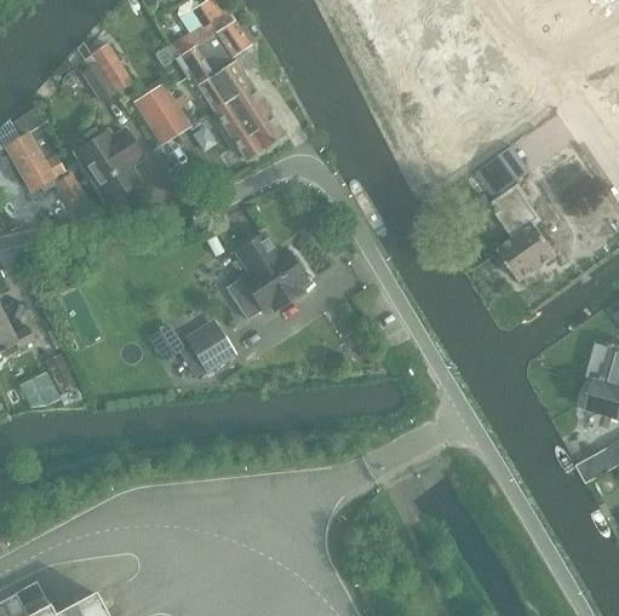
[(177,5),(176,12),(188,32),(176,40),(184,52),(213,34),(231,56),(251,44),(228,9),(221,13),(212,0),(207,0),(200,5),(198,0),(185,0),(177,5)]
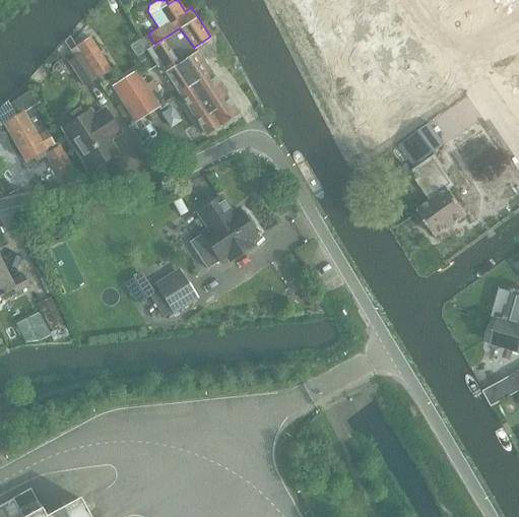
[(322,0),(339,24),(374,0),(322,0)]
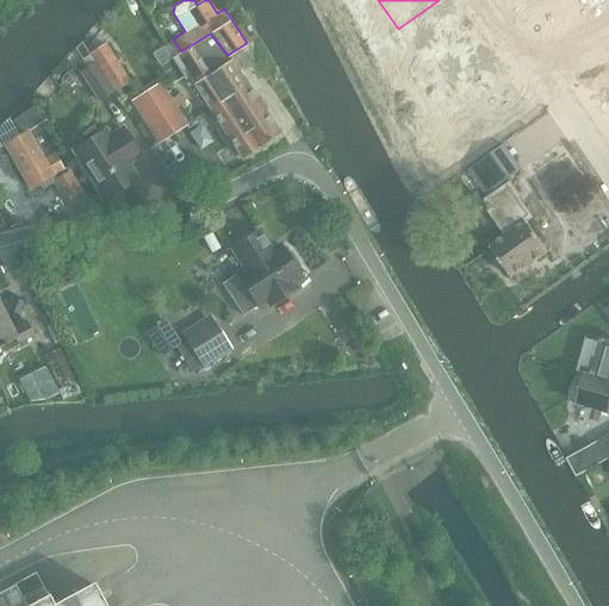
[(439,0),(398,29),(420,57),(459,29),(439,0)]
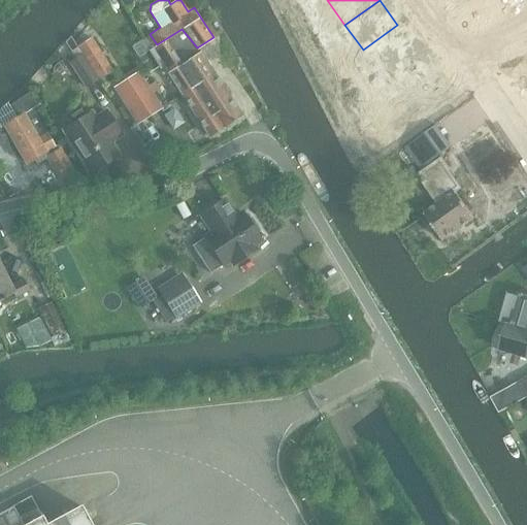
[(467,0),(464,2),(469,9),(480,2),(478,0),(467,0)]
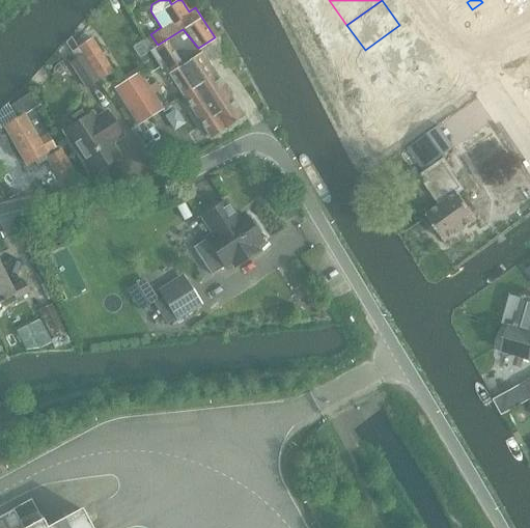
[(163,63),(183,92),(214,72),(198,48),(183,29),(158,45),(149,50),(160,66),(163,63)]
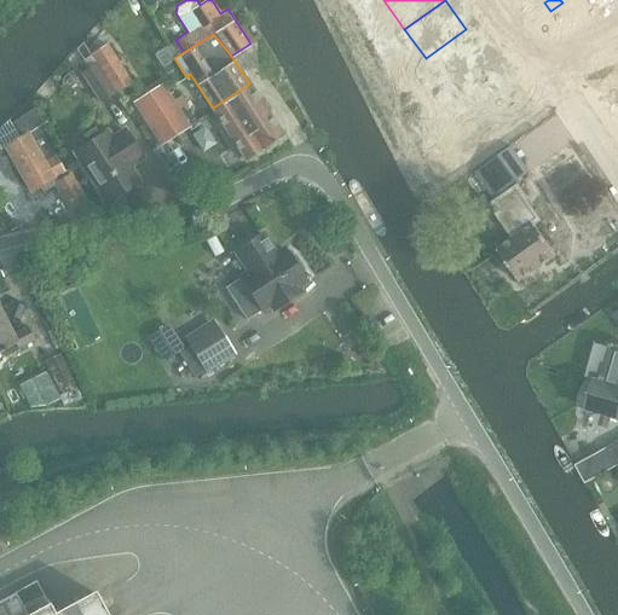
[(90,53),(88,51),(85,45),(82,40),(76,47),(78,51),(82,57),(82,58),(90,53)]
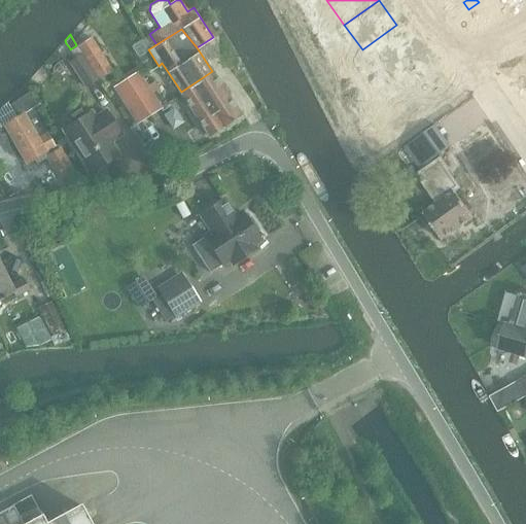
[(91,36),(76,45),(81,54),(97,77),(111,68),(91,36)]
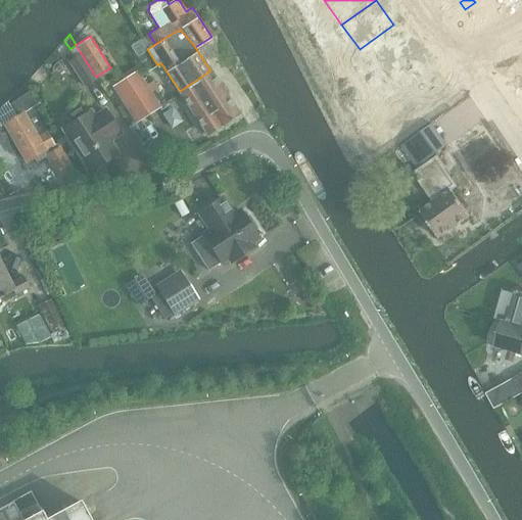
[(408,45),(374,69),(391,94),(426,69),(408,45)]
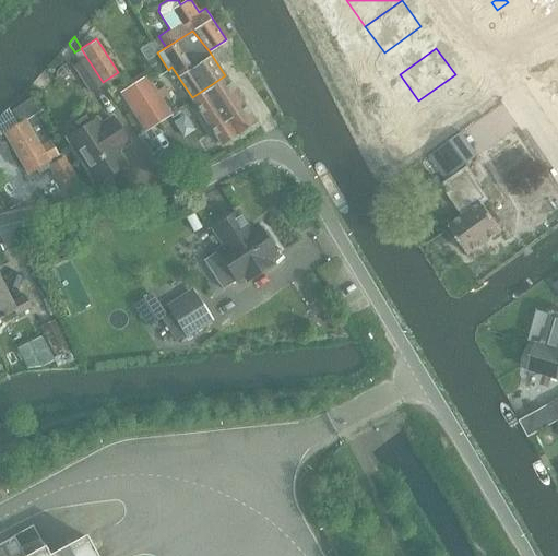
[(103,82),(86,57),(73,66),(90,91),(103,82)]
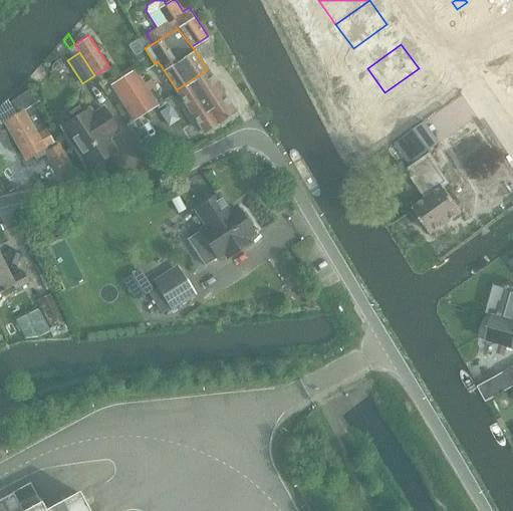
[(512,66),(511,63),(501,70),(506,77),(512,71),(512,66)]
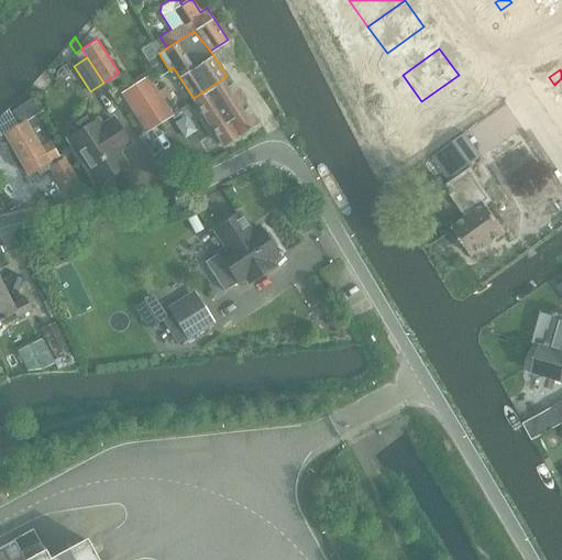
[(146,75),(134,84),(160,121),(172,113),(162,98),(156,90),(146,75)]
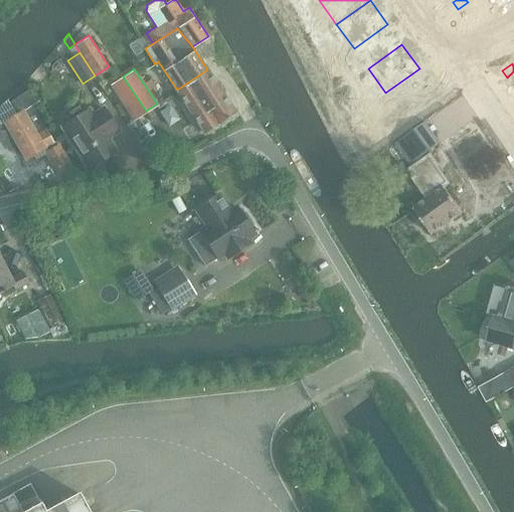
[(419,68),(385,93),(403,117),(437,93),(419,68)]
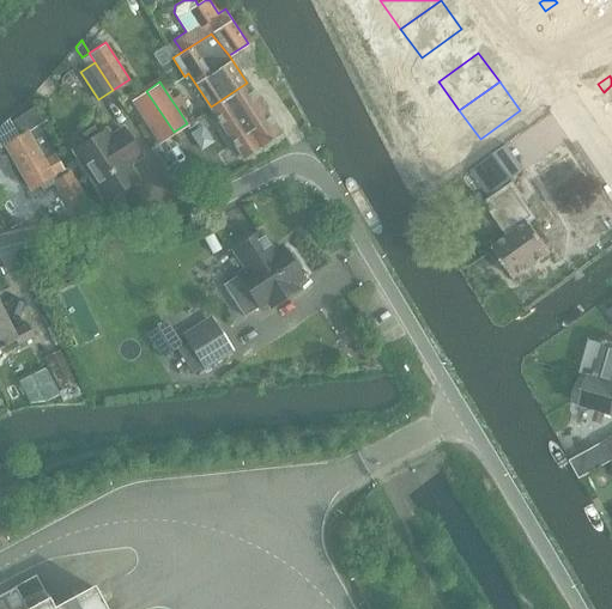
[(280,133),(247,83),(211,107),(243,157),(280,133)]
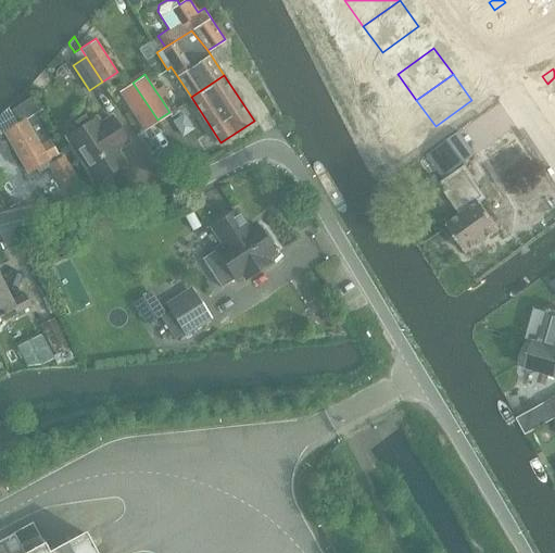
[(144,127),(158,120),(133,83),(121,90),(144,127)]
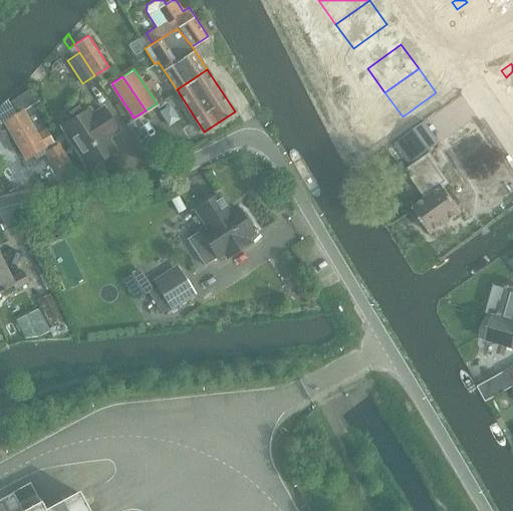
[(150,78),(143,82),(148,89),(155,85),(150,78)]
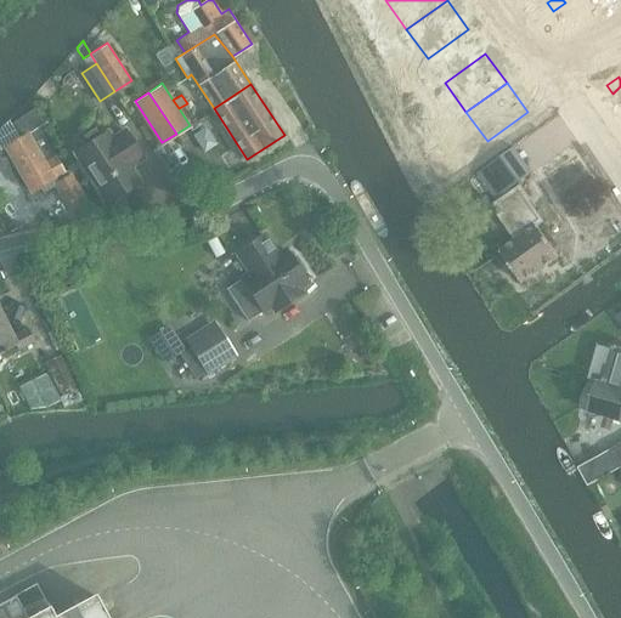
[(52,177),(65,170),(43,131),(44,130),(41,125),(48,122),(39,107),(10,124),(18,139),(5,146),(13,160),(7,164),(17,180),(22,177),(29,191),(39,186),(43,192),(54,186),(56,185),(54,181),(52,177)]
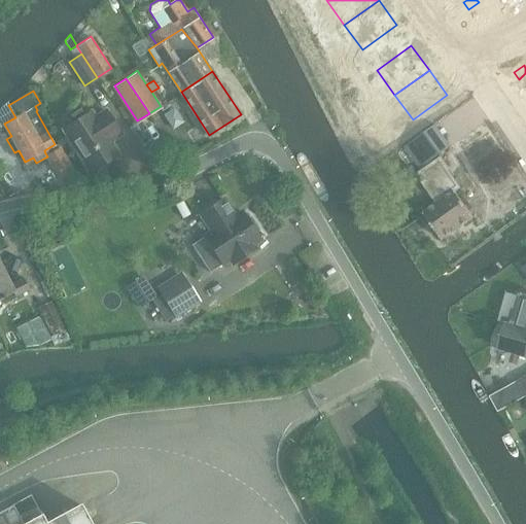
[(118,153),(110,140),(120,133),(105,110),(95,116),(91,111),(64,129),(91,171),(118,153)]
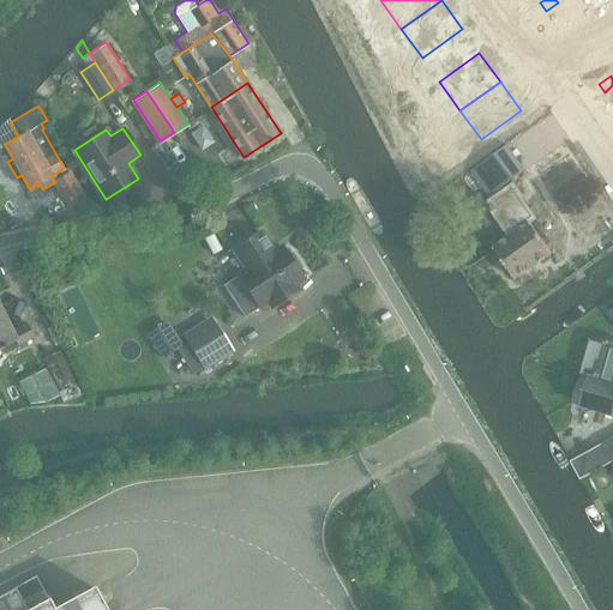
[(476,164),(468,170),(480,186),(486,195),(524,169),(506,143),(476,164)]
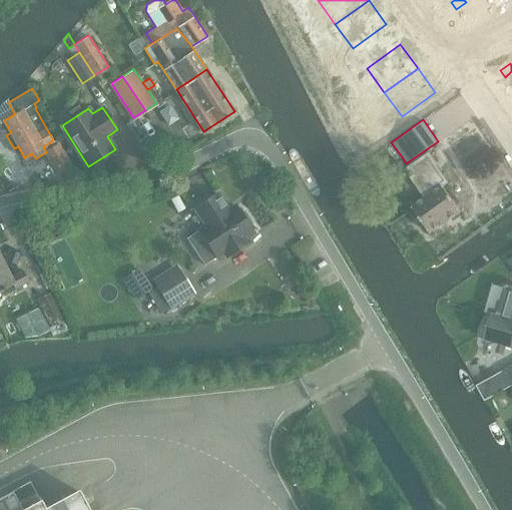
[(58,140),(44,149),(46,152),(44,153),(57,175),(73,165),(58,140)]
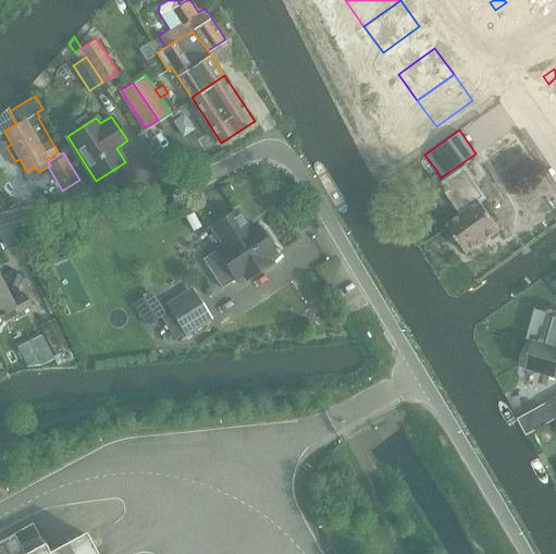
[(474,177),(465,163),(441,180),(447,188),(444,191),(460,213),(446,223),(465,251),(498,228),(480,200),(486,197),(472,179),(474,177)]
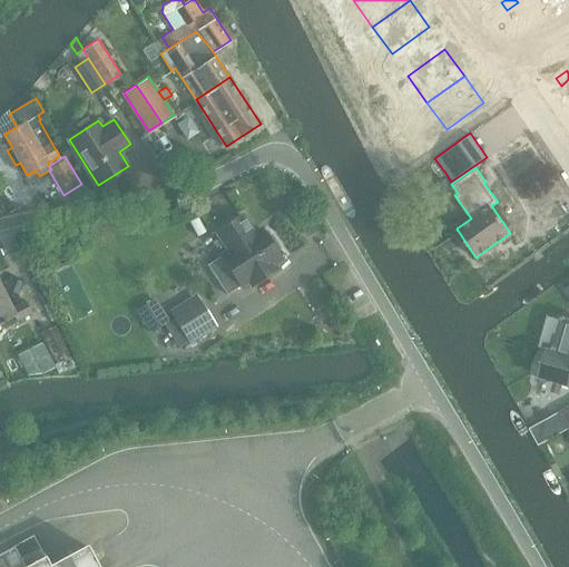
[(222,254),(207,263),(227,294),(242,284),(249,280),(252,284),(277,267),(274,263),(282,257),(277,251),(282,247),(272,232),(267,235),(262,227),(252,234),(248,230),(251,227),(242,214),(217,231),(229,248),(222,254)]
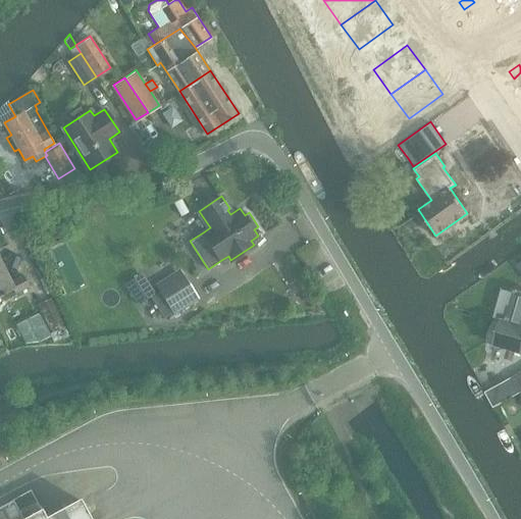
[(15,293),(30,286),(24,274),(11,281),(0,259),(0,296),(13,289),(15,293)]
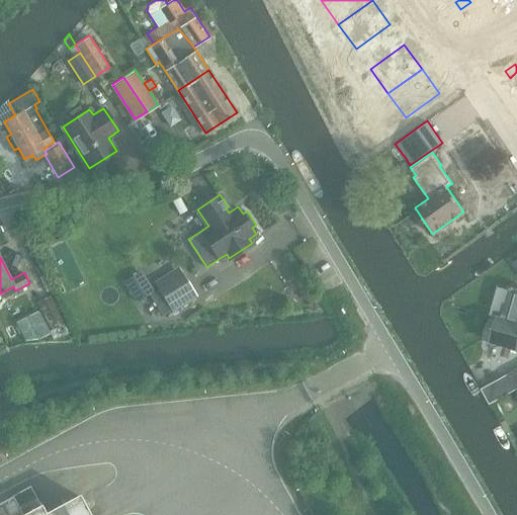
[(140,268),(122,279),(136,301),(153,289),(140,268)]
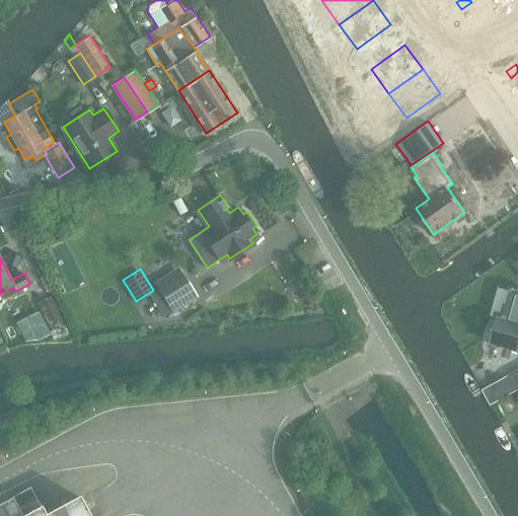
[(173,309),(196,295),(185,276),(161,291),(173,309)]
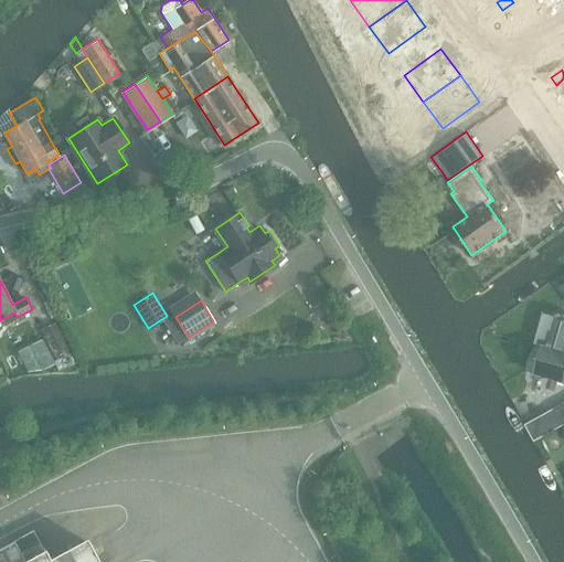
[(563,352),(563,318),(556,316),(547,347),(542,345),(542,346),(563,352)]
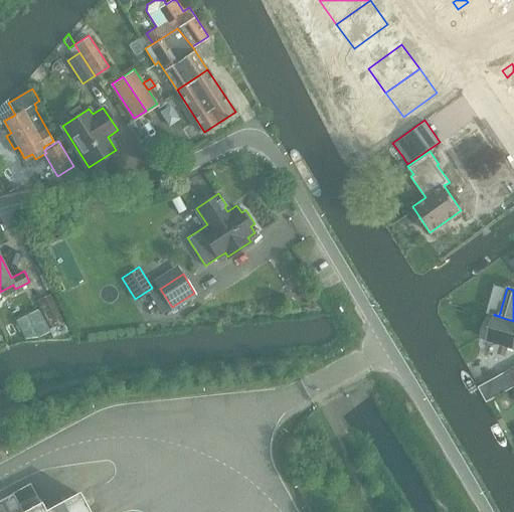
[(53,330),(64,324),(49,294),(39,300),(53,330)]
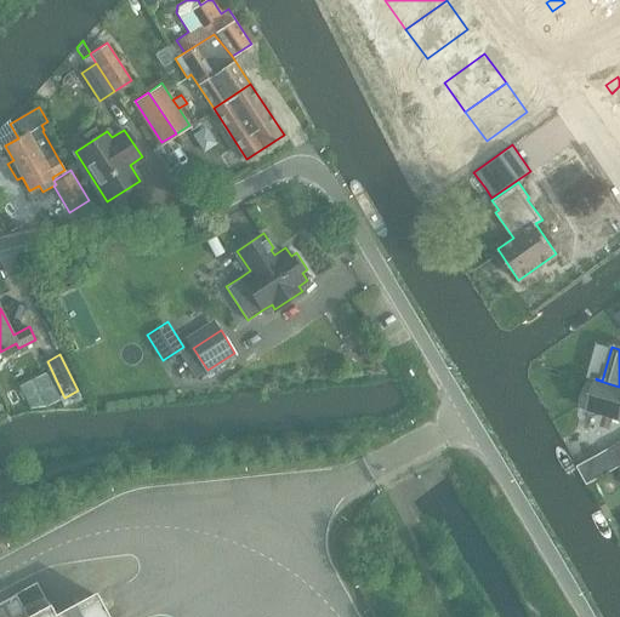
[(46,371),(17,384),(28,407),(46,405),(60,398),(57,395),(46,371)]
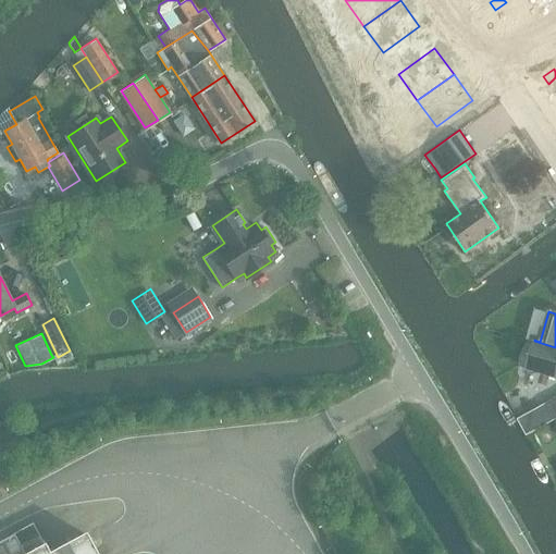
[(555,374),(555,347),(534,341),(527,367),(555,374)]
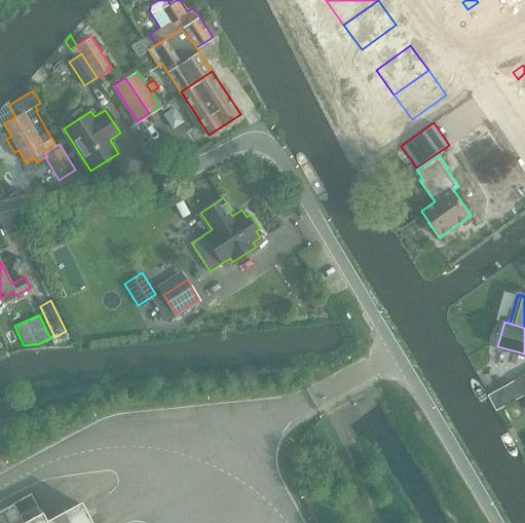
[(524,373),(516,379),(524,394),(524,393),(524,373)]
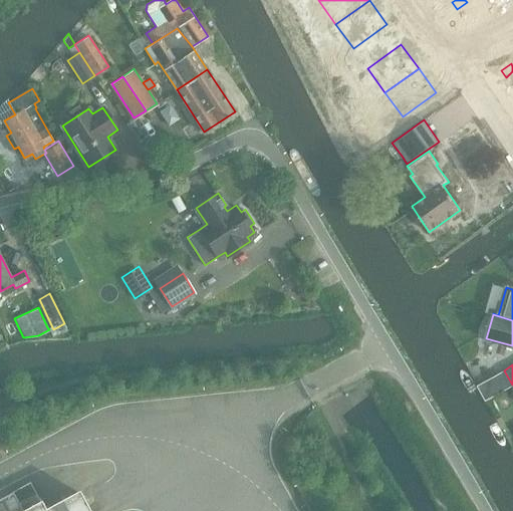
[(87,510),(76,491),(43,509),(28,482),(0,497),(0,510),(87,510)]
